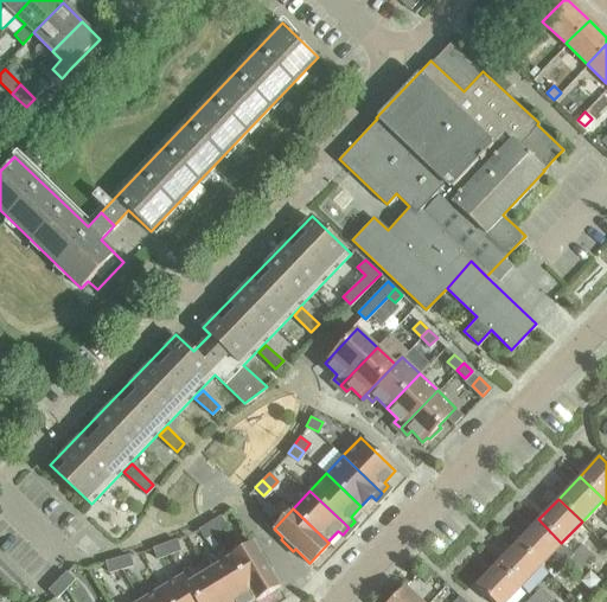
[(209,522),(216,532),(225,526),(219,516),(209,522)]
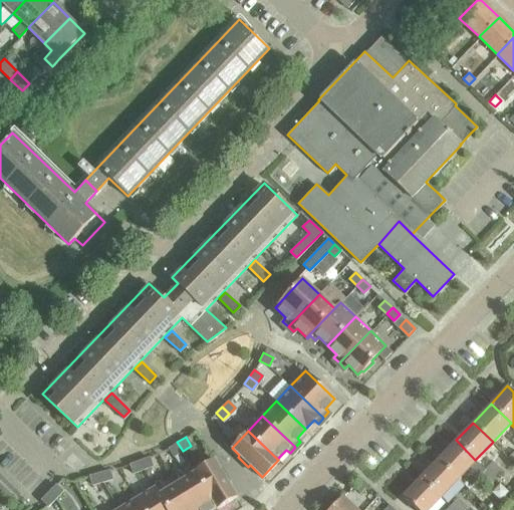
[(456,440),(439,458),(459,479),(467,469),(487,484),(493,478),(484,469),(485,468),(475,460),(456,440)]
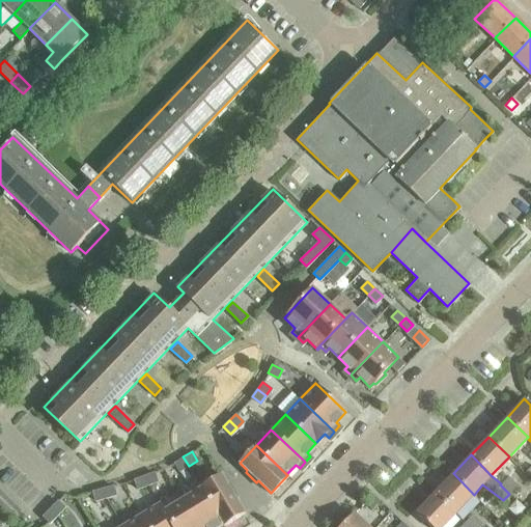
[(179,471),(189,466),(183,456),(174,462),(179,471)]
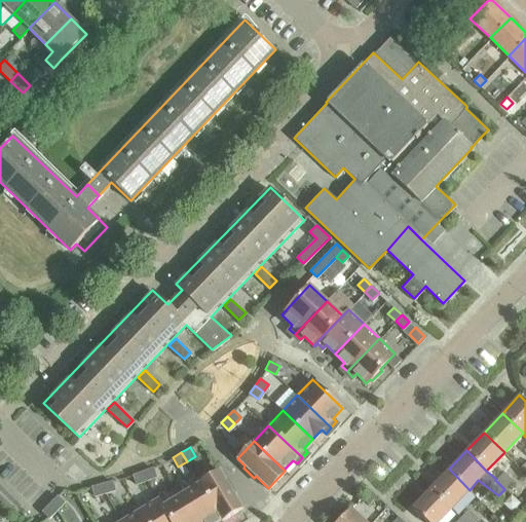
[(143,471),(146,481),(156,477),(152,467),(143,471)]
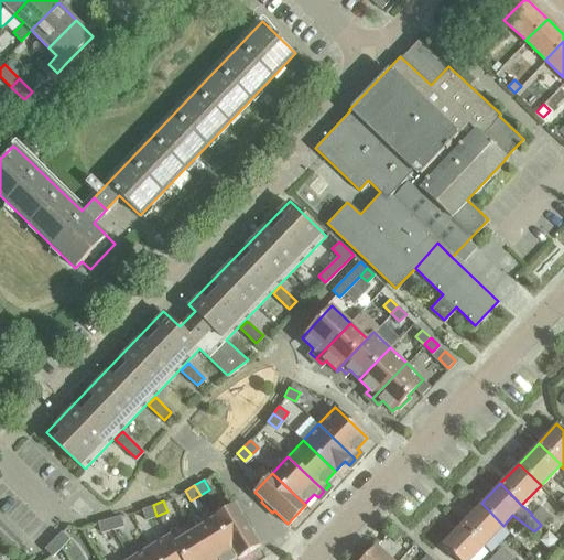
[(481,503),(462,524),(484,545),(503,526),(481,503)]
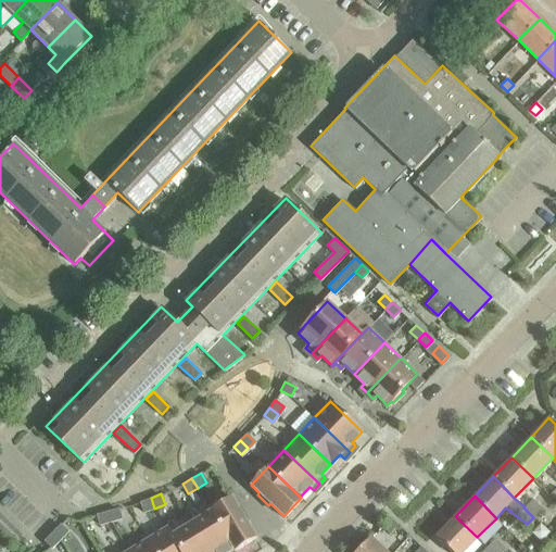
[(234,548),(235,550),(255,537),(245,521),(248,518),(239,505),(238,506),(231,497),(210,510),(234,548)]
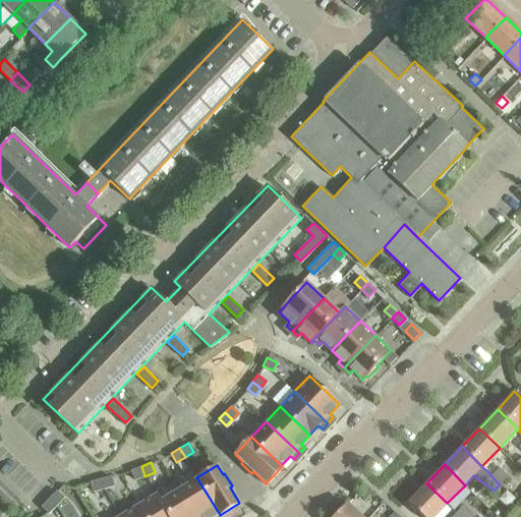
[(490,475),(500,484),(509,475),(499,465),(491,474),(490,475)]
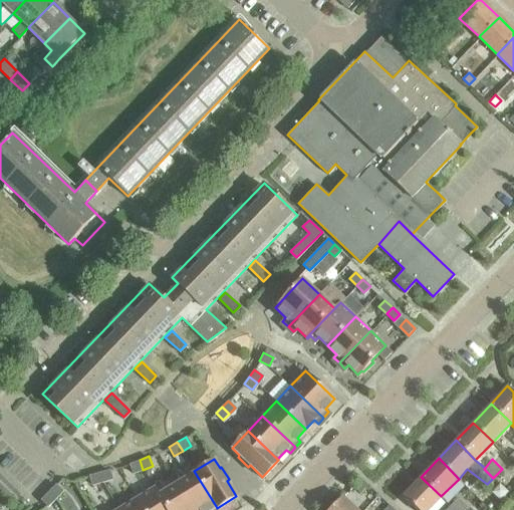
[(130,463),(134,473),(143,470),(140,460),(130,463)]
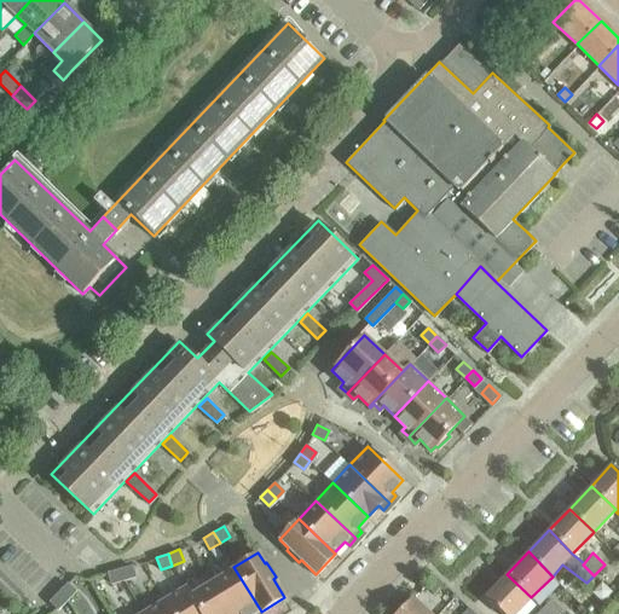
[(120,568),(123,580),(136,577),(132,565),(120,568)]
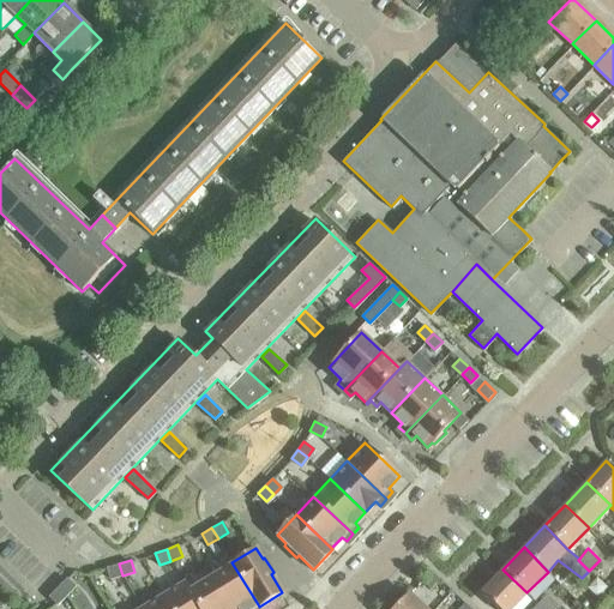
[(232,562),(210,576),(230,608),(250,608),(258,604),(232,562)]
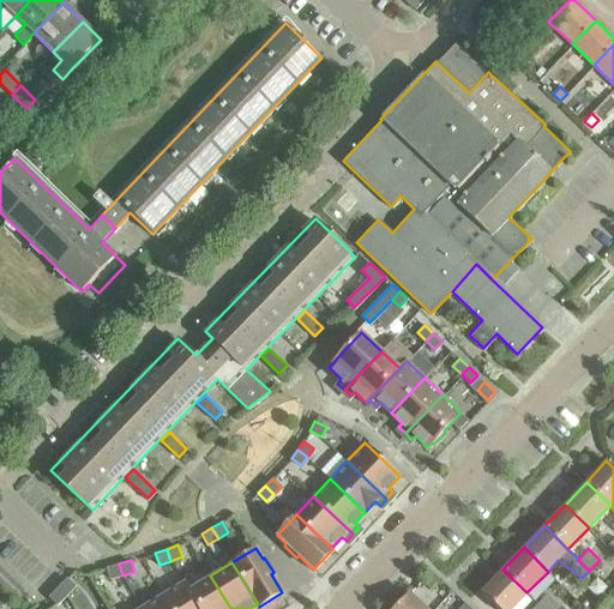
[(119,564),(107,567),(110,579),(122,576),(119,564)]
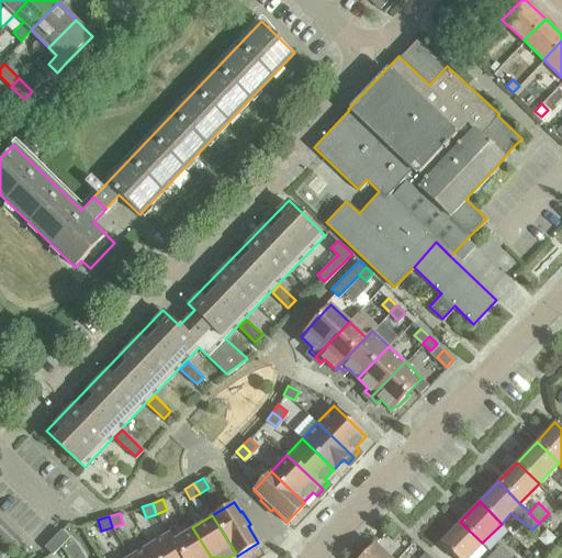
[(385,531),(394,537),(403,528),(394,521),(385,531)]
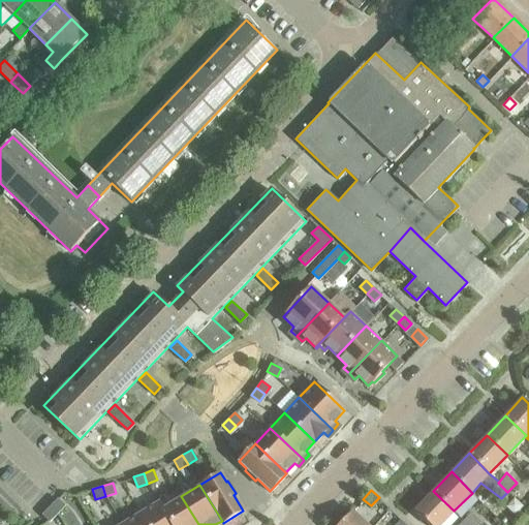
[(440,524),(454,511),(433,491),(415,511),(431,524),(440,524)]
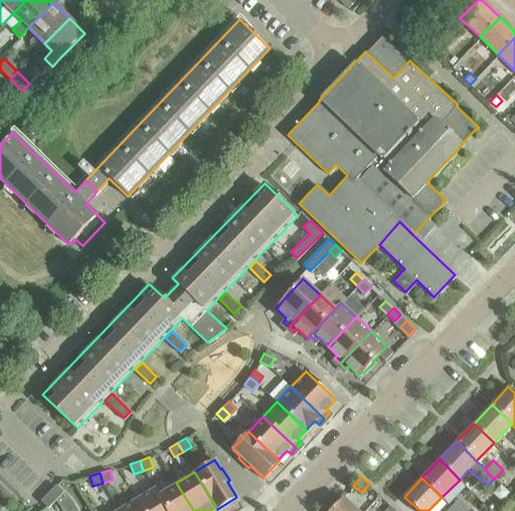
[(0,484),(0,490),(1,491),(9,484),(5,480),(0,484)]
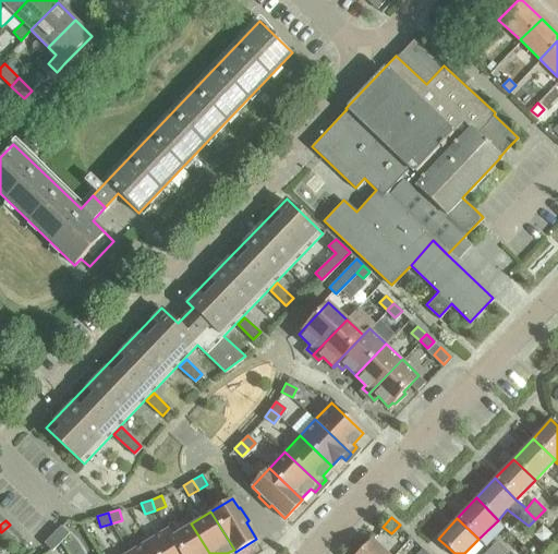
[(209,553),(191,524),(172,536),(167,528),(166,529),(181,553),(209,553)]
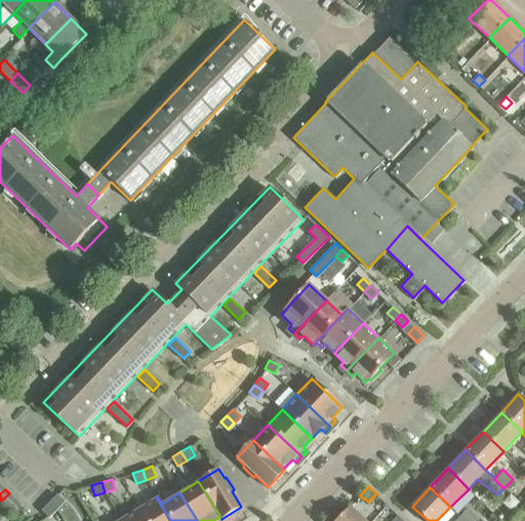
[(1,501),(6,505),(13,497),(9,493),(1,501)]
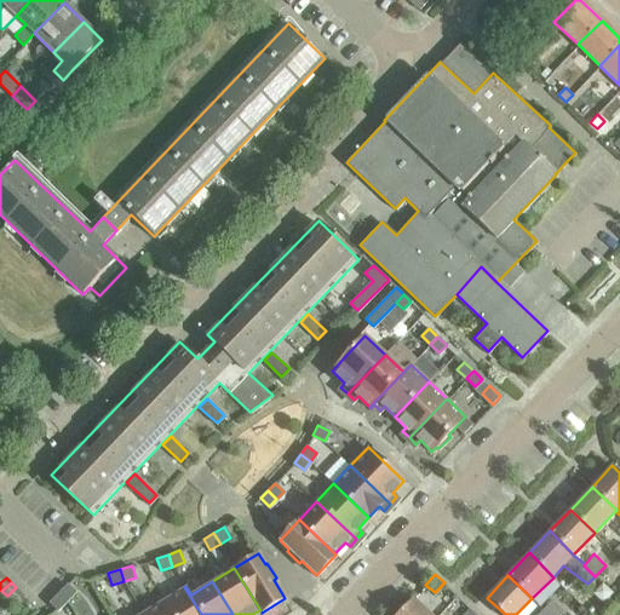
[(76,592),(67,582),(58,592),(68,601),(76,592)]
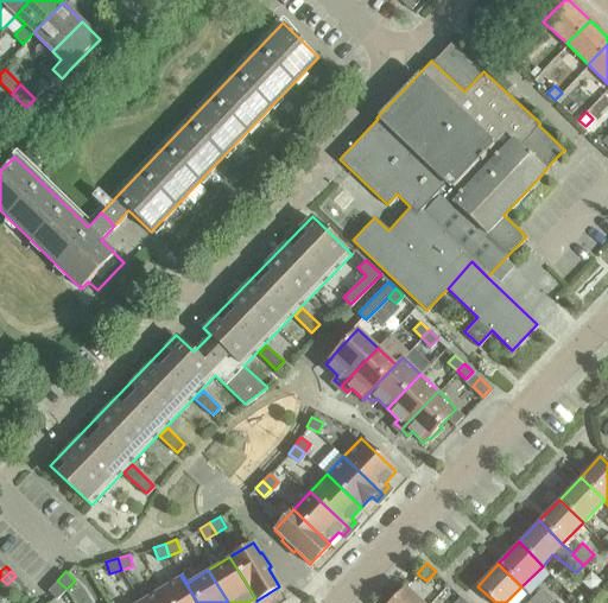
[(16,576),(7,584),(14,591),(23,583),(16,576)]
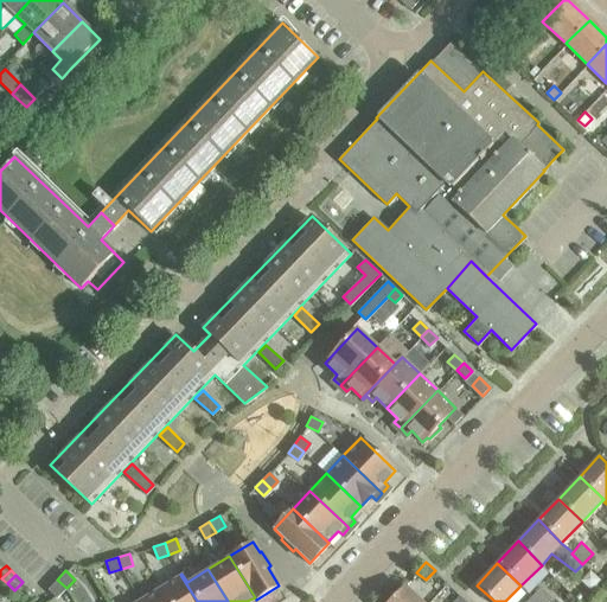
[(160,587),(170,601),(197,601),(180,575),(160,587)]
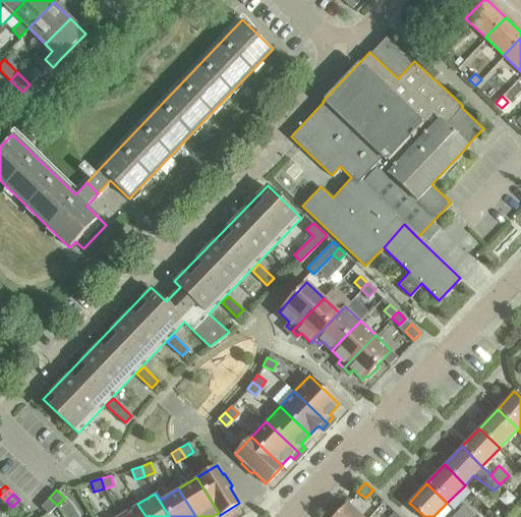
[(57,505),(49,498),(42,505),(50,512),(57,505)]
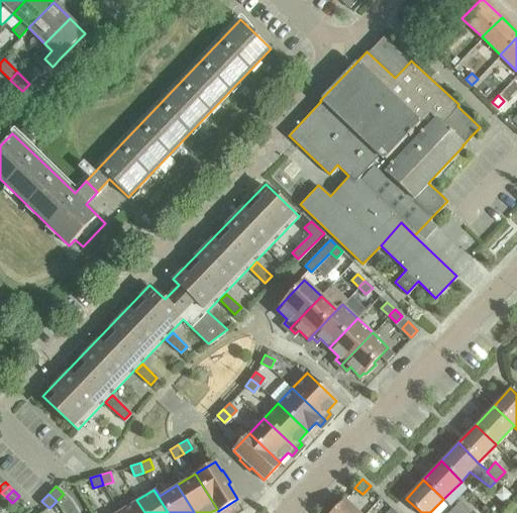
[(329,512),(359,512),(344,498),(329,512)]
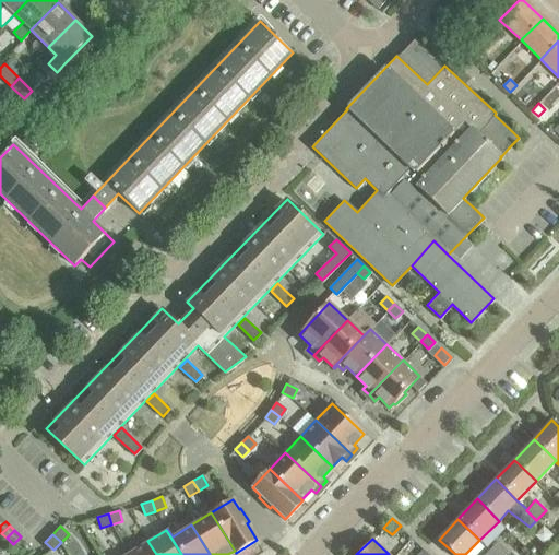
[(156,554),(147,541),(129,552),(130,554),(156,554)]
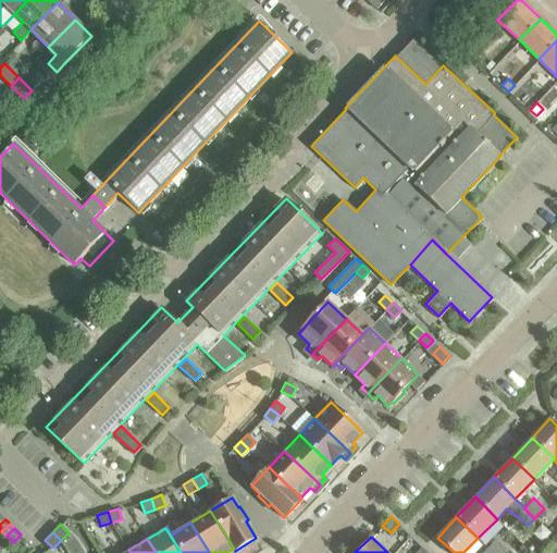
[(496,539),(487,548),(493,552),(502,552),(506,549),(496,539)]
